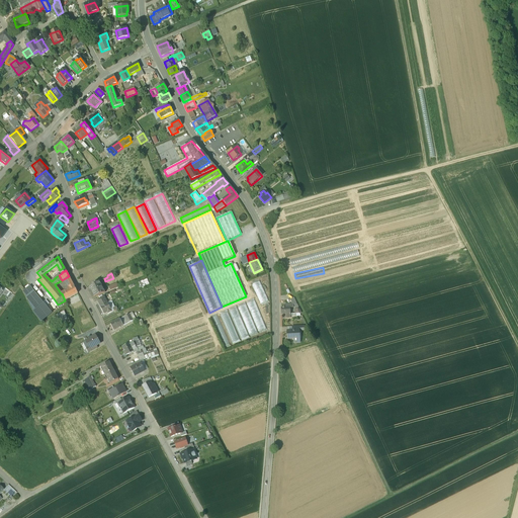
[(261,282),(259,281),(253,284),(252,285),(260,304),(261,305),(267,301),(268,300),(261,282)]
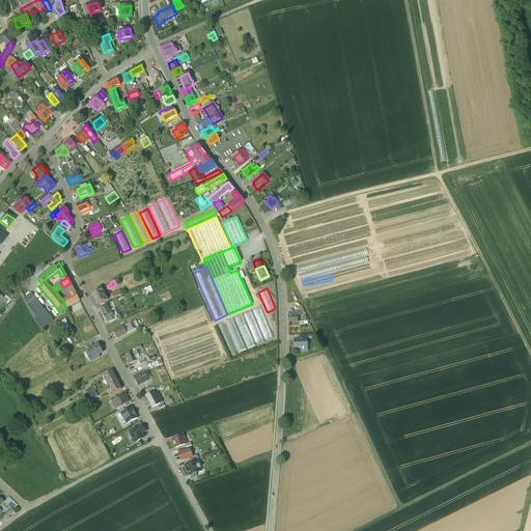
[(75,291),(70,294),(71,297),(63,301),(66,308),(80,301),(75,291)]
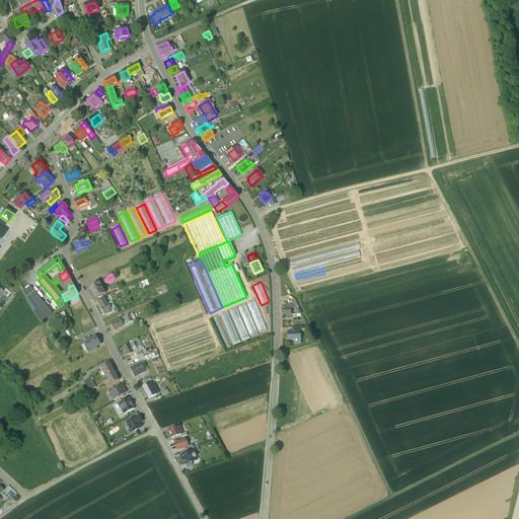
[(100,285),(90,290),(94,298),(105,294),(100,285)]
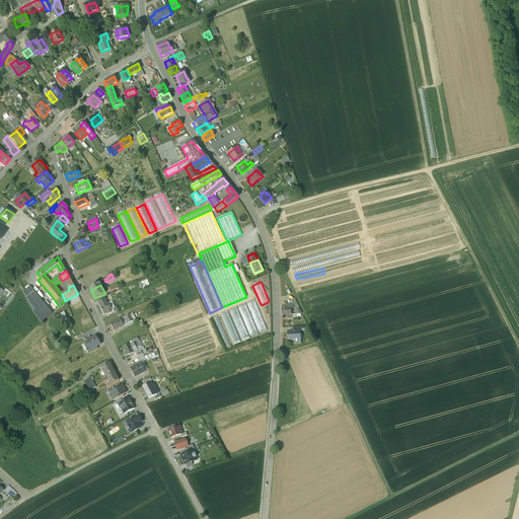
[(44,302),(29,286),(23,291),(33,310),(44,302)]
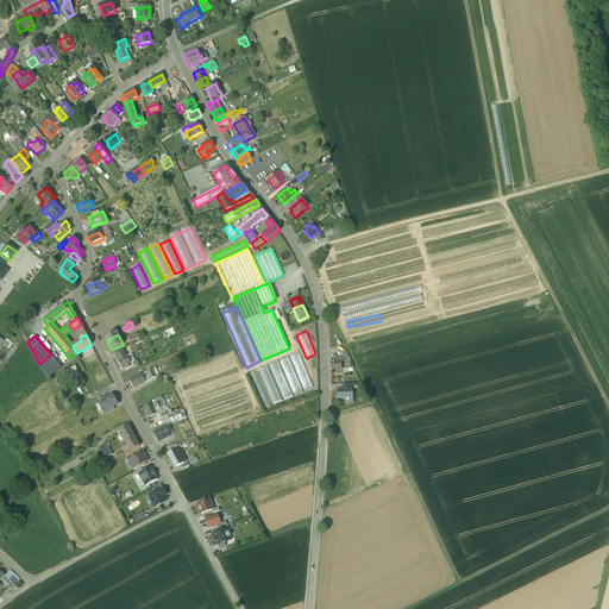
[(125,352),(115,357),(123,370),(126,368),(127,369),(132,368),(131,365),(125,352)]
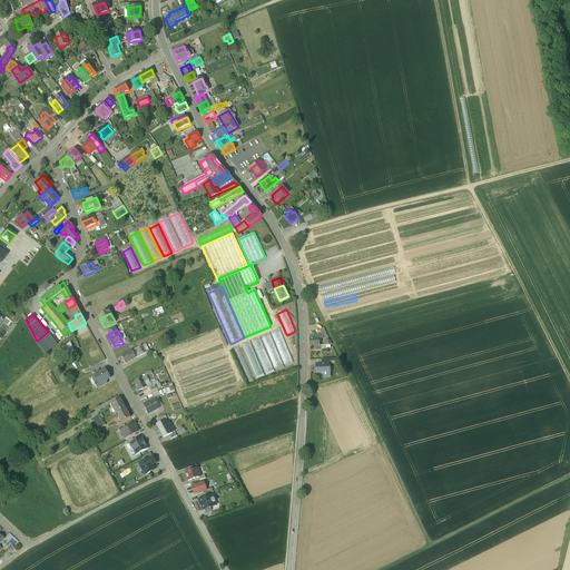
[(282,332),(281,331),(272,335),(266,337),(265,338),(263,338),(256,342),(255,343),(253,343),(243,347),(242,347),(235,351),(234,351),(244,377),(246,382),(293,362),(282,332)]
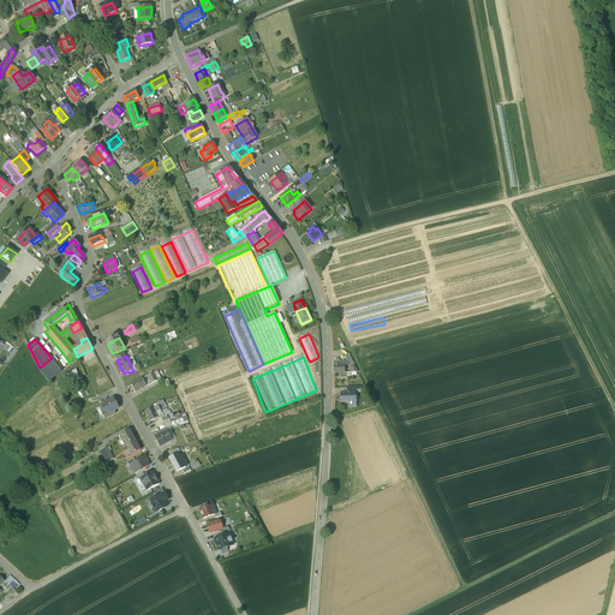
[(61,371),(52,360),(41,370),(48,382),(61,371)]
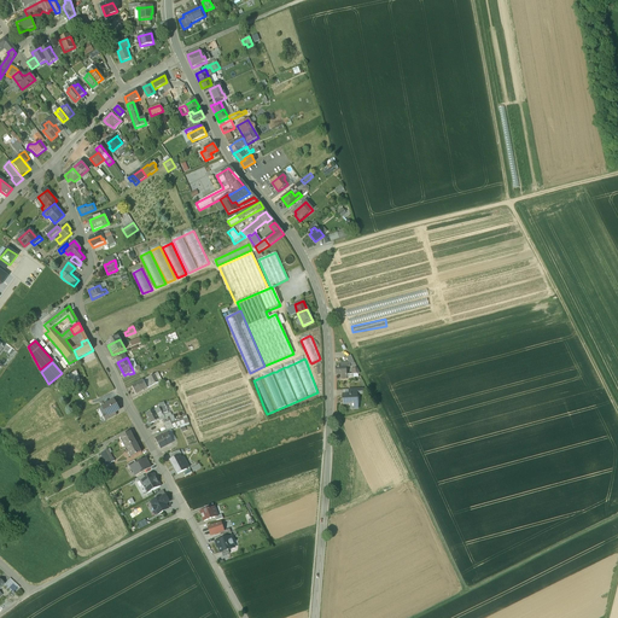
[(349,363),(342,363),(342,367),(336,368),(336,375),(340,375),(340,380),(347,379),(347,369),(349,369),(348,367),(350,367),(350,362),(349,363)]
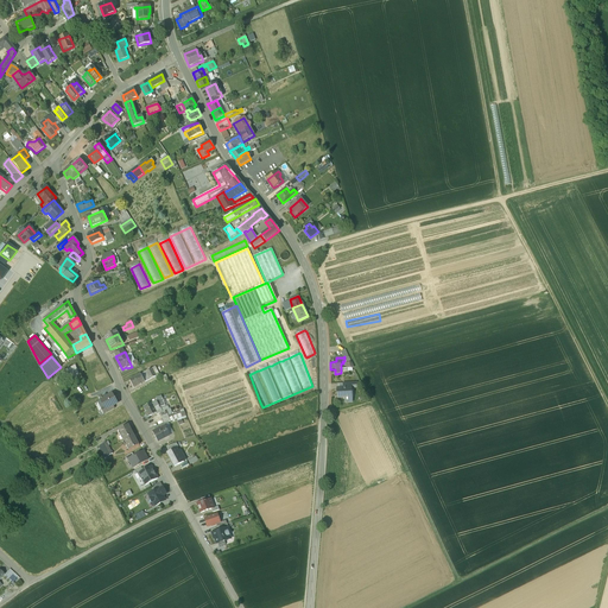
[(75,366),(64,372),(68,381),(78,375),(75,366)]
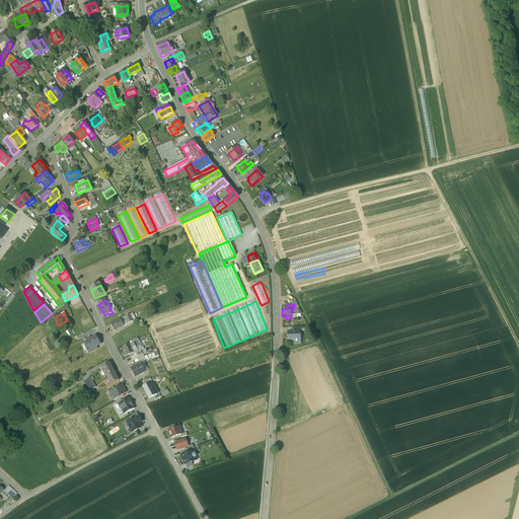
[(130,314),(125,317),(128,324),(133,321),(130,314)]
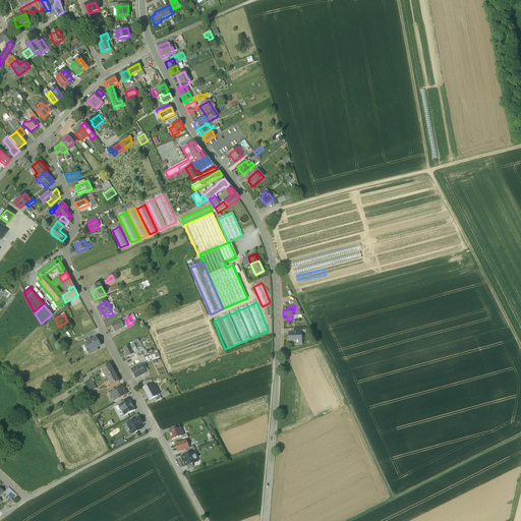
[(47,326),(50,331),(58,327),(55,319),(47,326)]
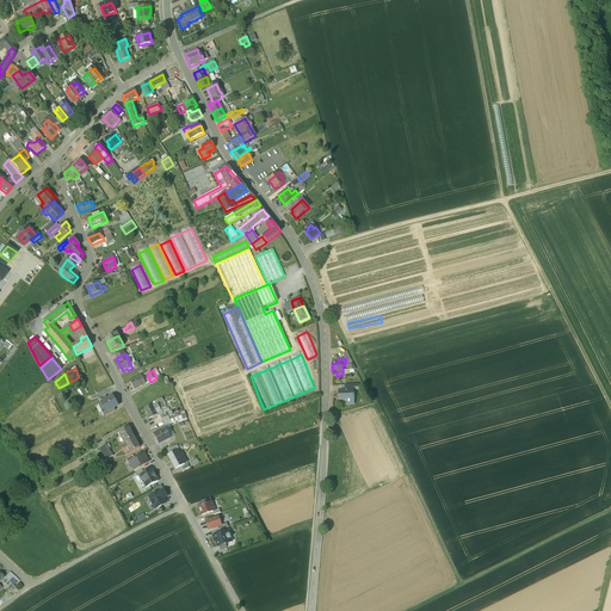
[(141,376),(130,382),(135,390),(146,384),(141,376)]
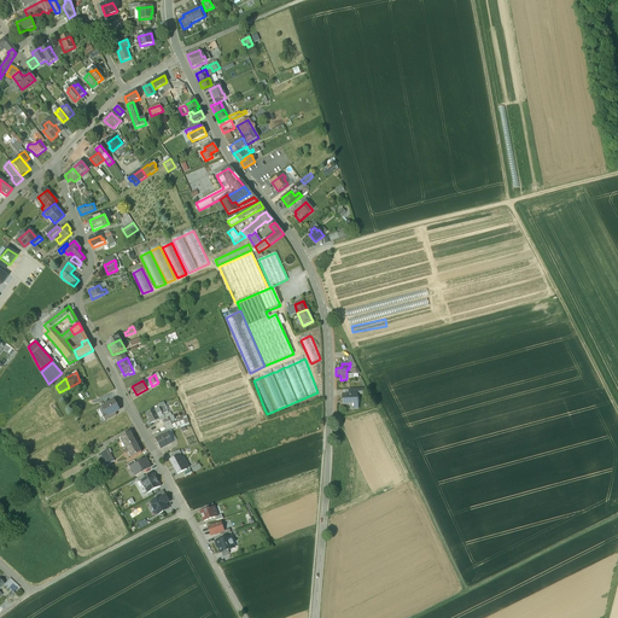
[(349,395),(343,395),(344,404),(350,404),(350,409),(356,409),(355,400),(357,400),(357,395),(349,395)]
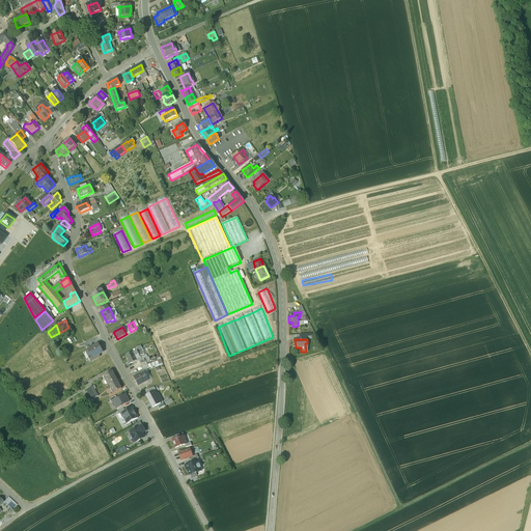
[(98,344),(88,350),(91,356),(92,358),(99,355),(102,354),(99,350),(101,348),(98,344)]
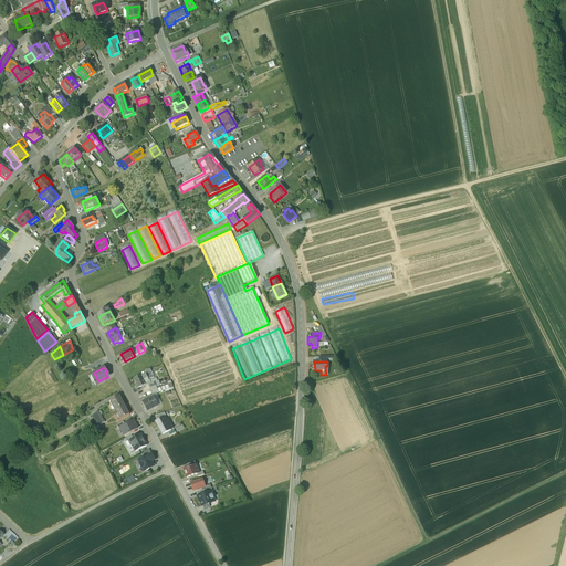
[(146,374),(134,379),(138,388),(146,385),(145,384),(143,380),(147,378),(146,374)]
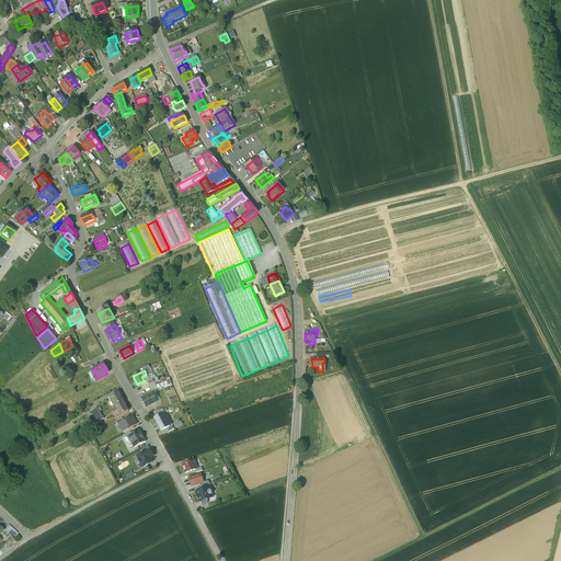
[(155,375),(148,378),(144,380),(145,381),(151,391),(172,384),(169,377),(159,381),(158,378),(156,378),(155,375)]
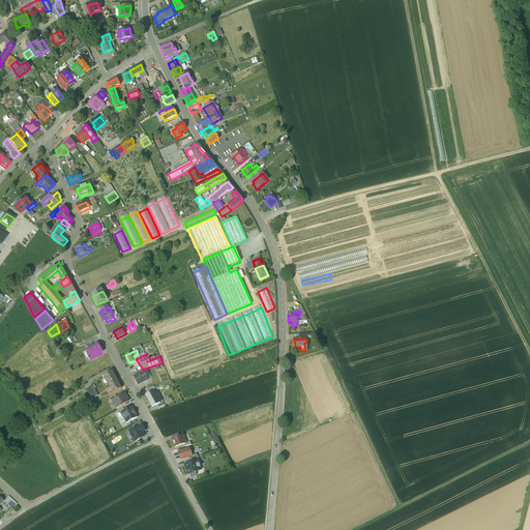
[(117,379),(112,371),(104,375),(108,384),(117,379)]
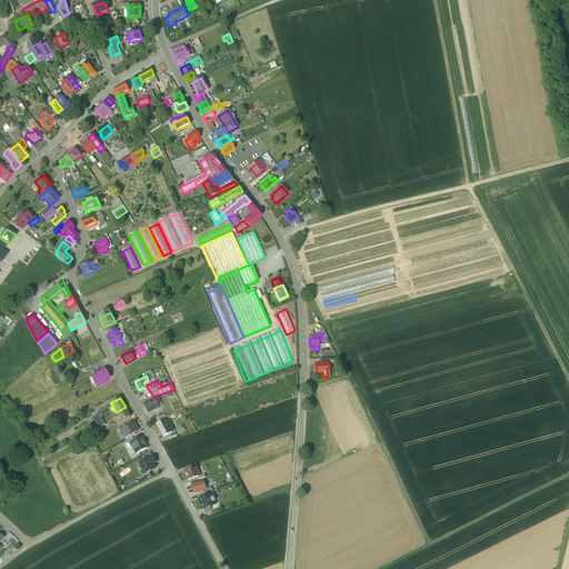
[(149,402),(148,401),(146,403),(143,405),(148,411),(152,409),(152,410),(158,408),(155,400),(149,402)]
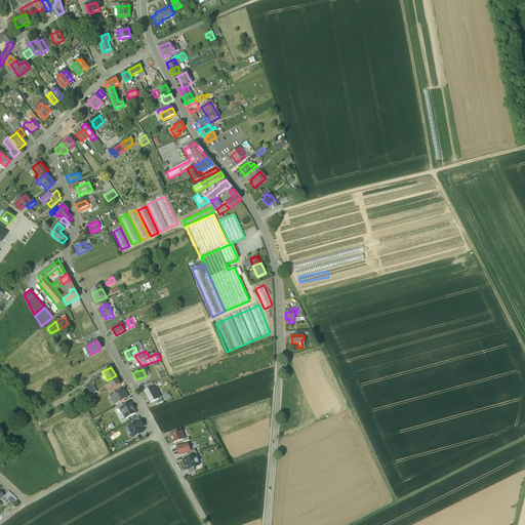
[(120,385),(116,375),(107,380),(112,390),(120,385)]
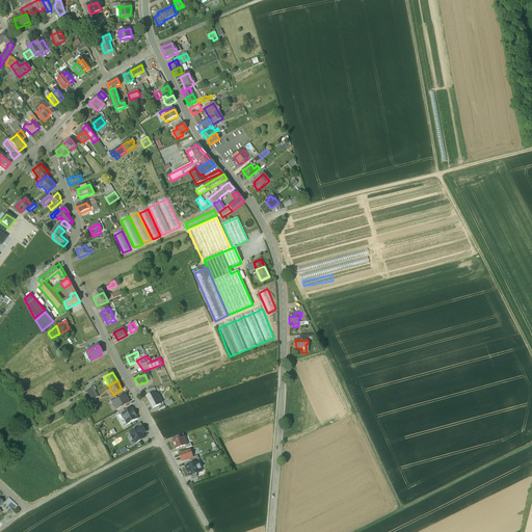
[(161,404),(154,392),(149,395),(147,396),(153,408),(161,404)]
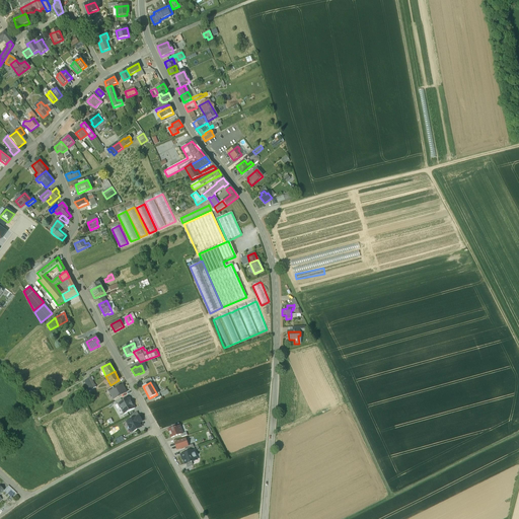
[(115,390),(109,392),(109,393),(114,399),(127,393),(123,385),(115,390)]
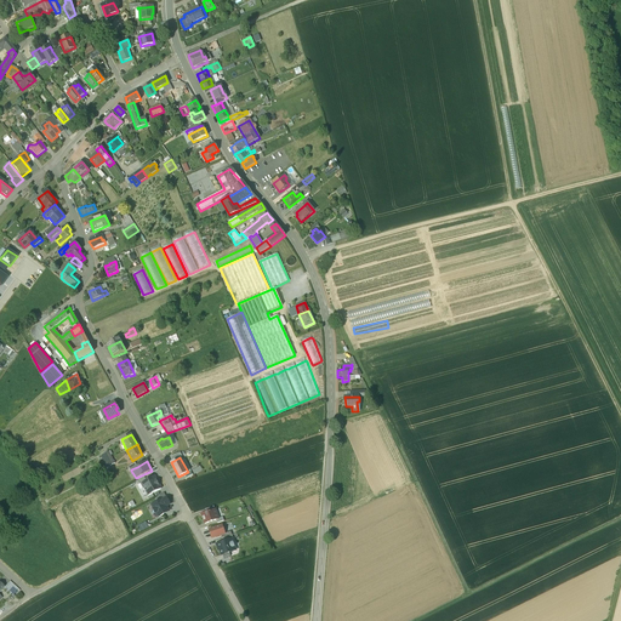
[(161,489),(154,477),(146,480),(141,484),(143,489),(141,491),(144,497),(147,495),(148,496),(161,489)]
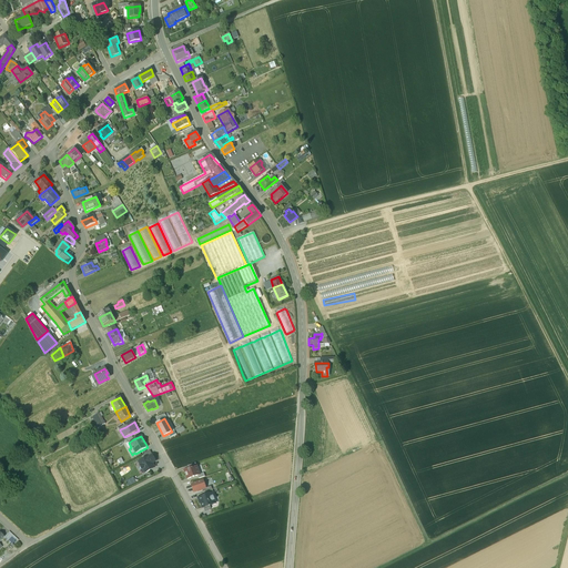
[(155,462),(152,455),(145,459),(139,463),(141,466),(140,466),(142,470),(143,469),(144,474),(154,468),(152,464),(155,462)]
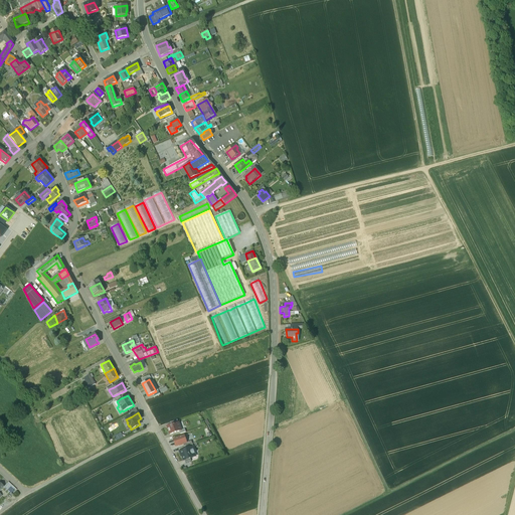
[(171,425),(167,427),(170,435),(179,432),(181,431),(178,423),(171,425)]
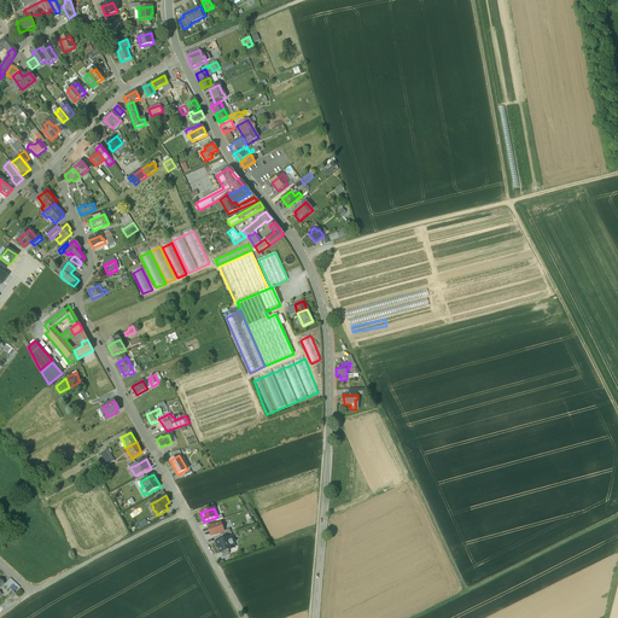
[(147,519),(139,524),(141,530),(150,525),(147,519)]
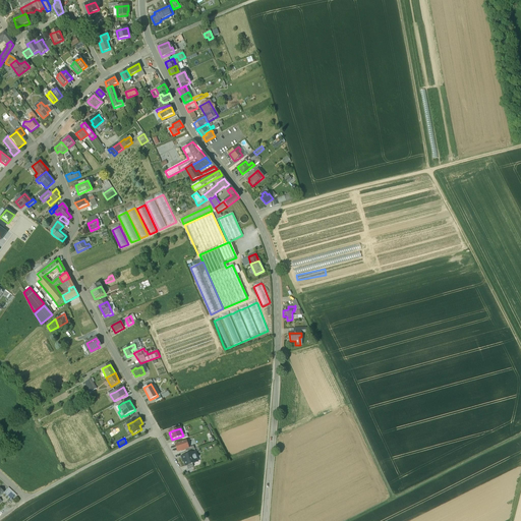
[(186,441),(175,445),(178,452),(185,449),(188,448),(187,445),(188,444),(187,443),(186,442),(186,441)]
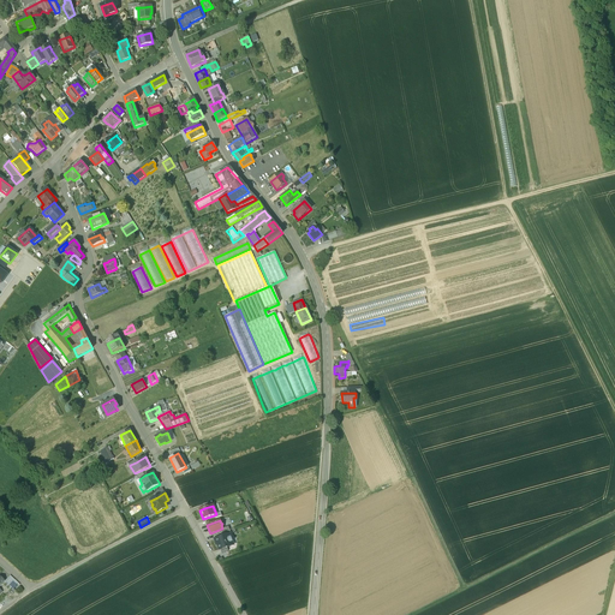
[(224,536),(214,539),(216,545),(218,545),(220,550),(227,548),(231,547),(230,544),(232,543),(232,542),(232,541),(232,539),(231,538),(231,537),(230,535),(224,536)]
